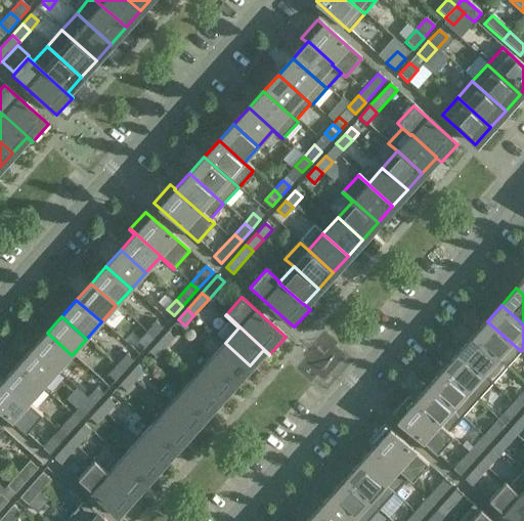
[(521,351),(487,321),(472,338),(506,368),(521,351)]
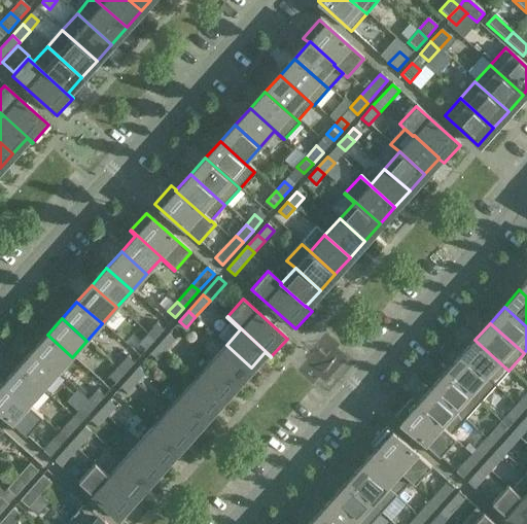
[(154,341),(163,330),(156,324),(147,335),(154,341)]
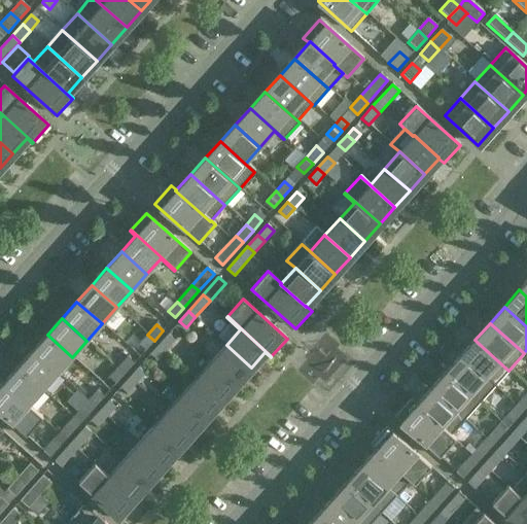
[(72,357),(47,335),(32,351),(57,374),(72,357)]
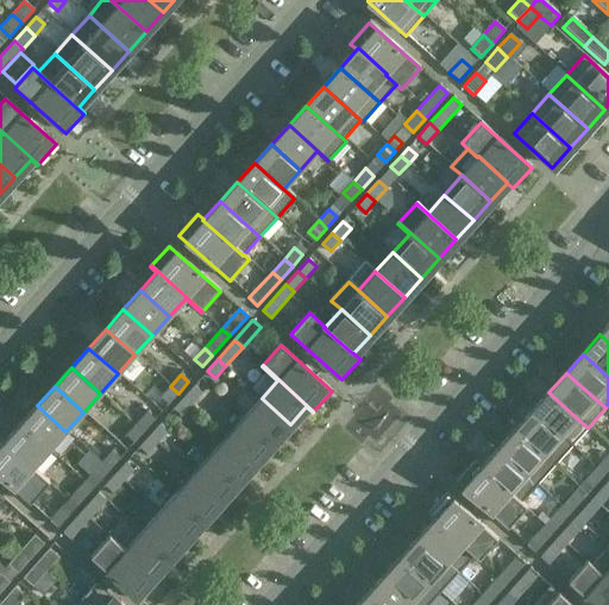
[(168,404),(179,394),(170,386),(159,397),(168,404)]
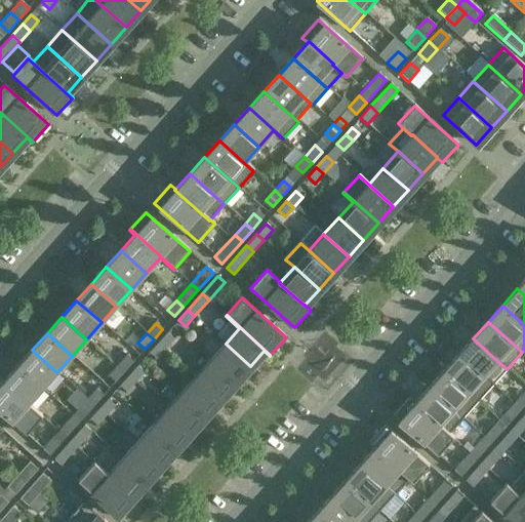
[(165,349),(173,339),(167,333),(158,344),(165,349)]
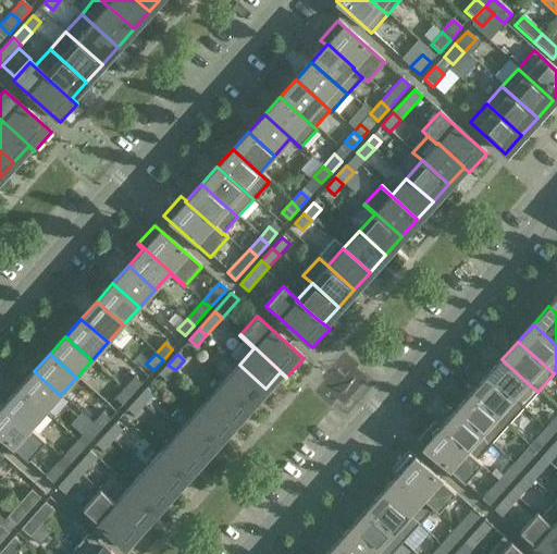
[(537,392),(502,359),(486,377),(522,409),(537,392)]
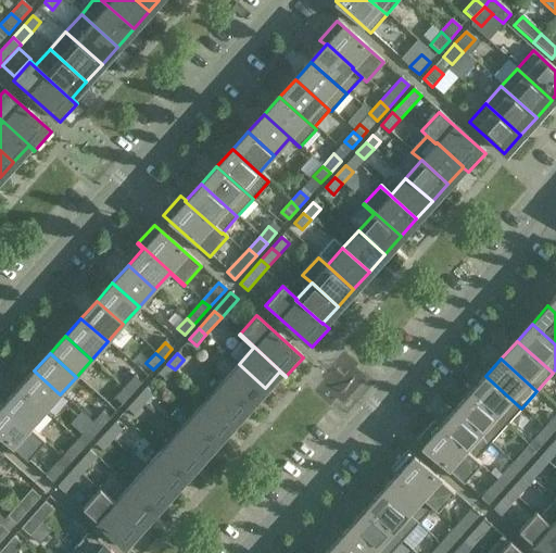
[(165,380),(175,369),(167,364),(158,374),(165,380)]
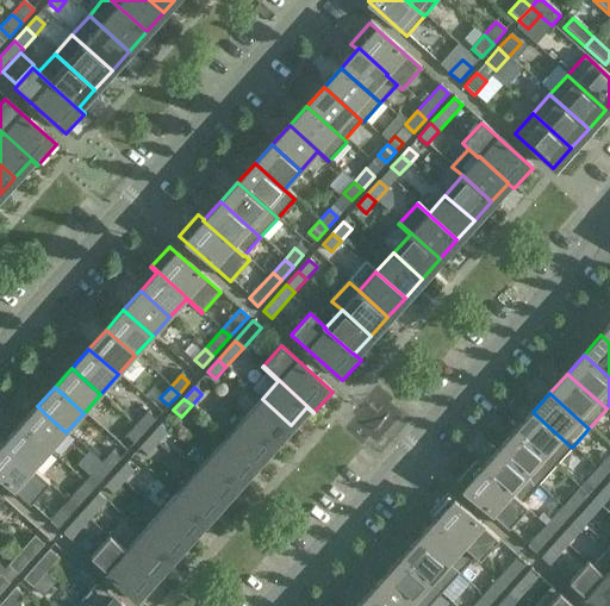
[(291,425),(262,399),(244,418),(273,444),(291,425)]
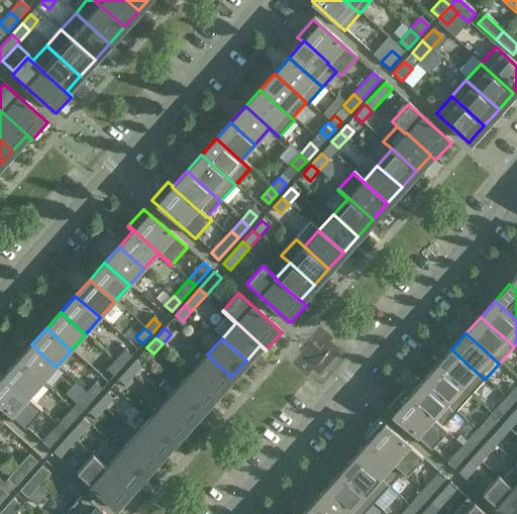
[(56,367),(31,344),(17,361),(41,383),(56,367)]
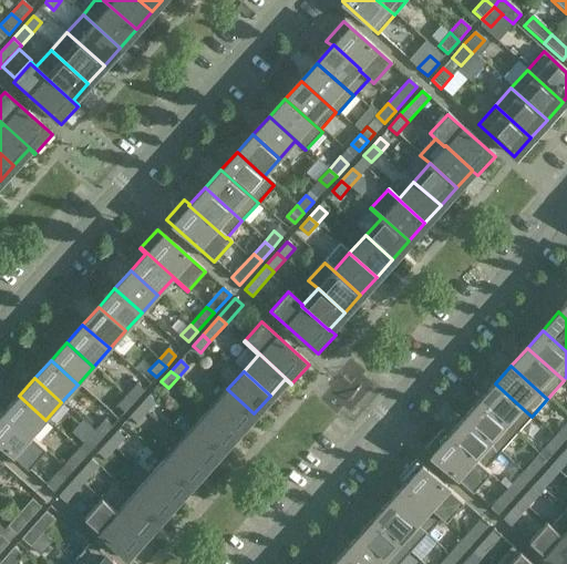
[(532,417),(495,383),(478,401),(516,434),(532,417)]
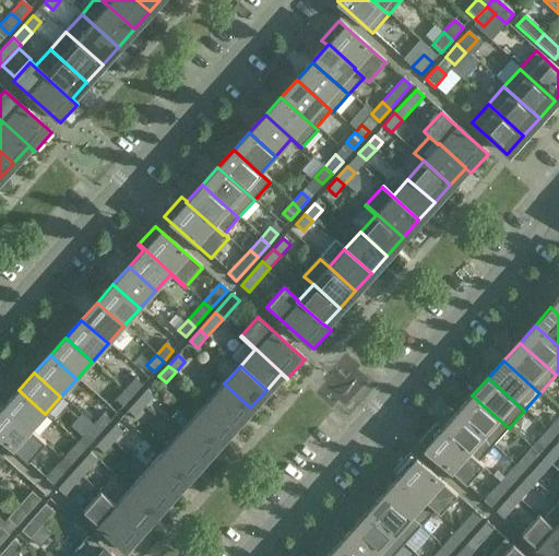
[(132,397),(141,386),(134,379),(125,390),(132,397)]
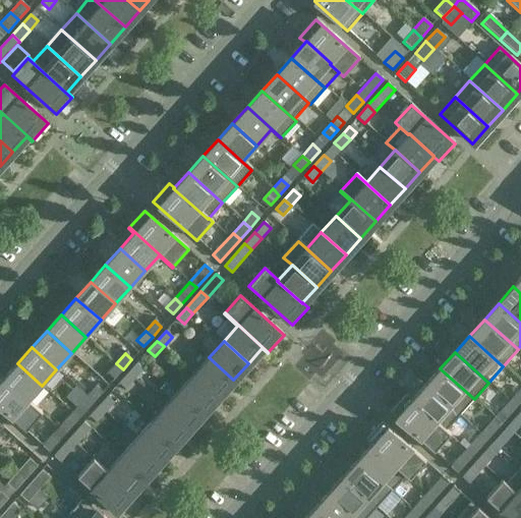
[(233,380),(209,357),(194,375),(219,396),(233,380)]
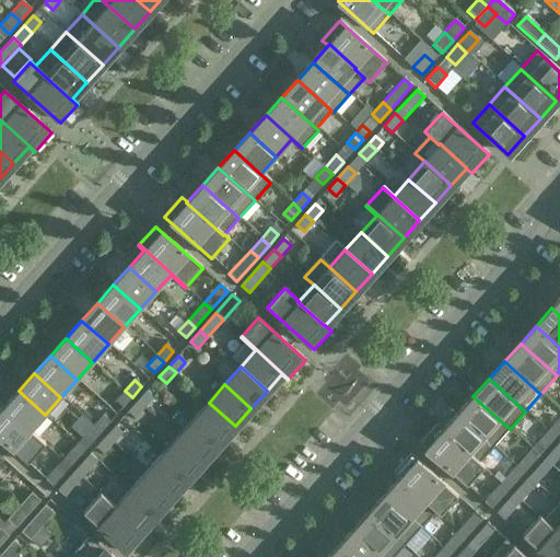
[(45,415),(19,391),(3,407),(0,404),(0,406),(44,445),(45,444),(30,431),(45,415)]
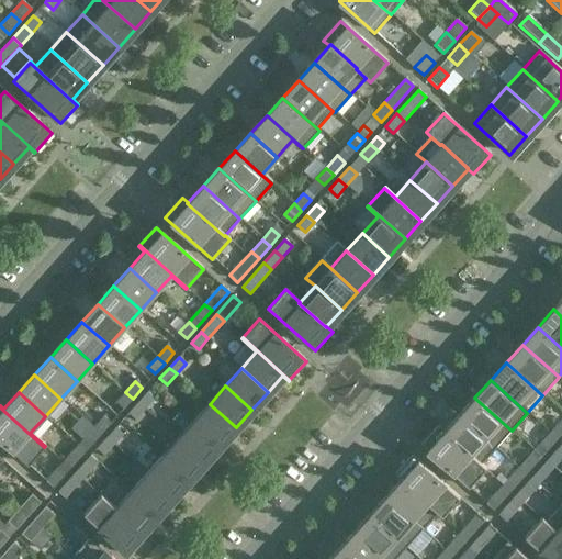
[(123,410),(133,399),(125,392),(115,403),(123,410)]
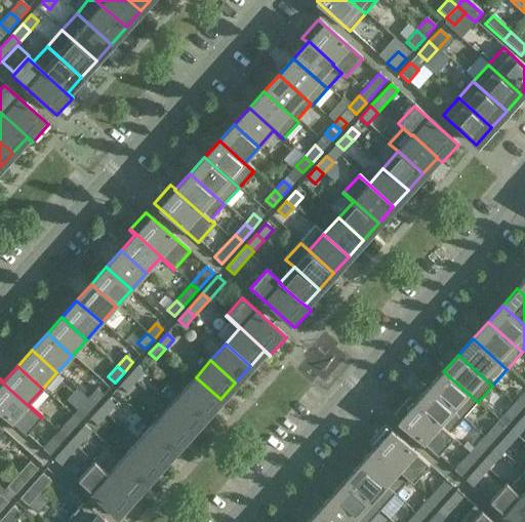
[(135,383),(144,372),(137,366),(128,376),(135,383)]
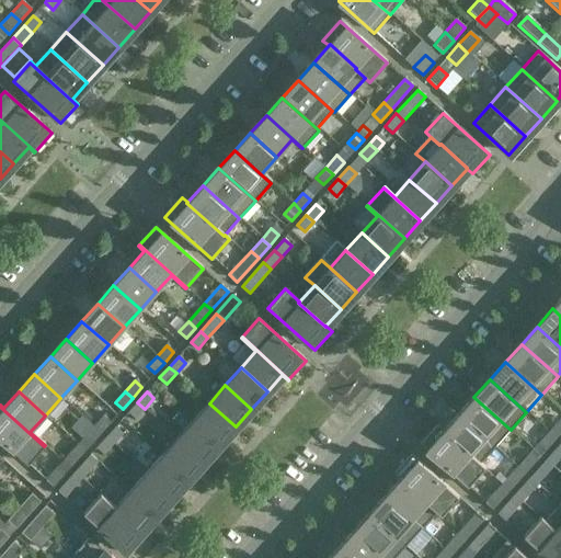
[(511,430),(473,397),(458,414),(494,447),(511,430)]
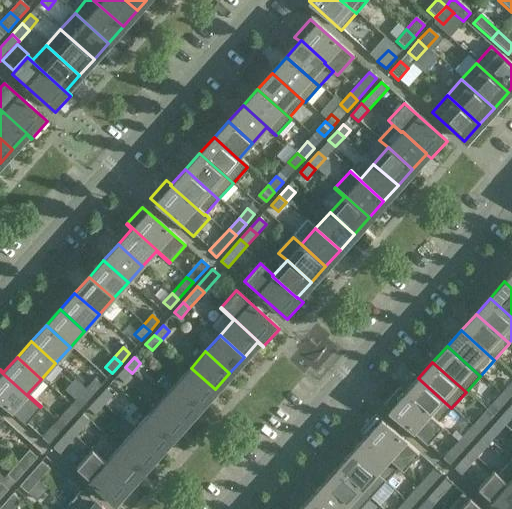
[(123,383),(132,373),(125,367),(116,377),(123,383)]
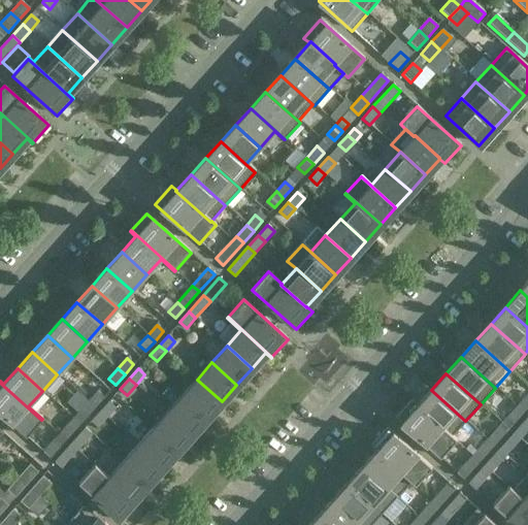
[(222,401),(197,380),(182,396),(206,418),(222,401)]
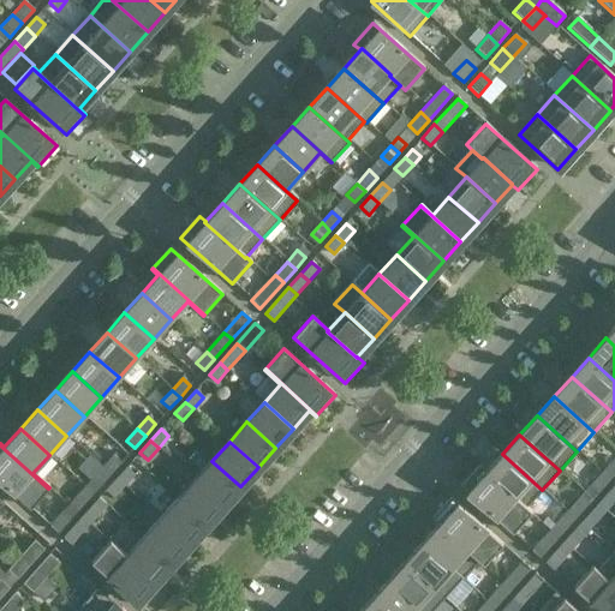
[(48,489),(0,445),(0,481),(30,509),(48,489)]
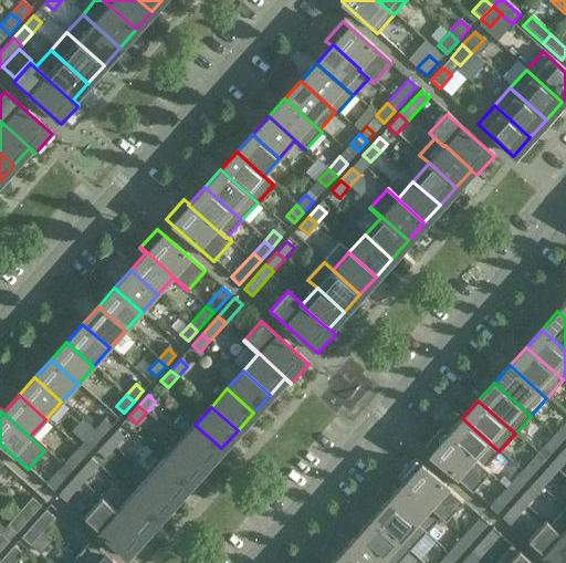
[(499,451),(462,418),(447,435),(446,436),(483,469),(484,468),(499,451)]
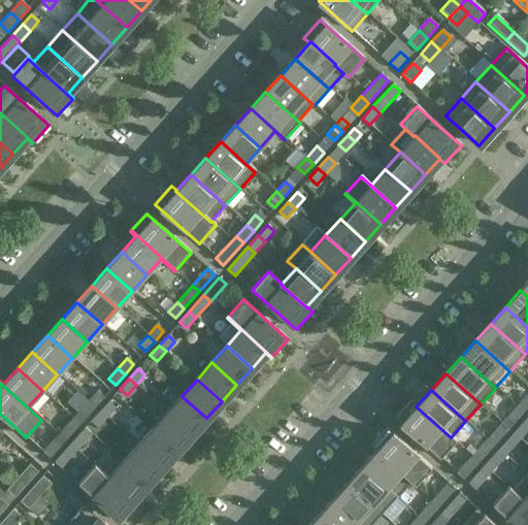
[(95,407),(104,398),(97,392),(88,401),(95,407)]
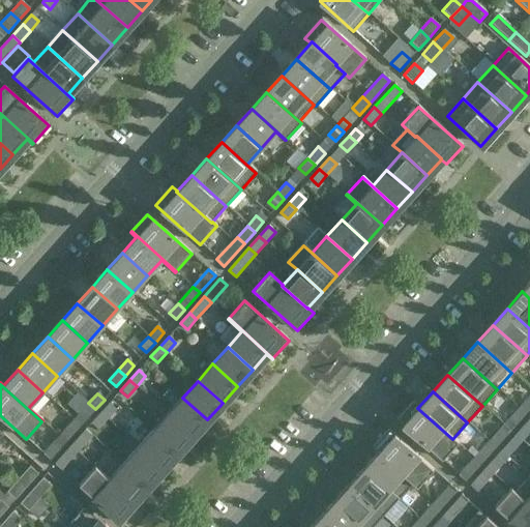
[(207,419),(182,398),(168,414),(193,437),(207,419)]
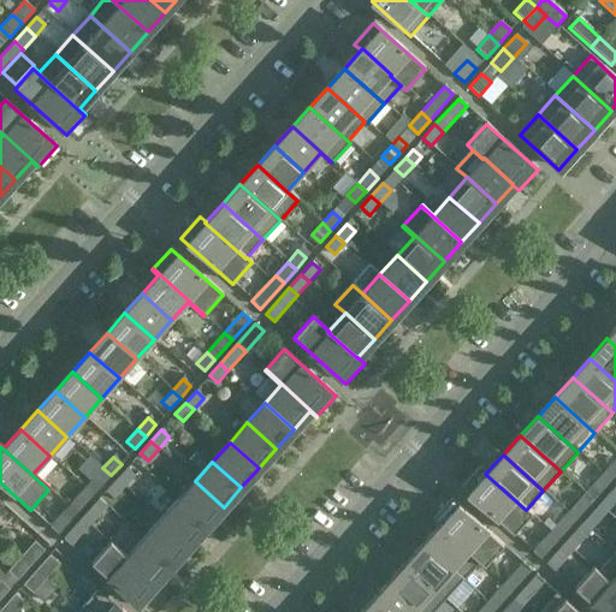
[(610,481),(615,474),(615,464),(612,462),(603,474),(610,481)]
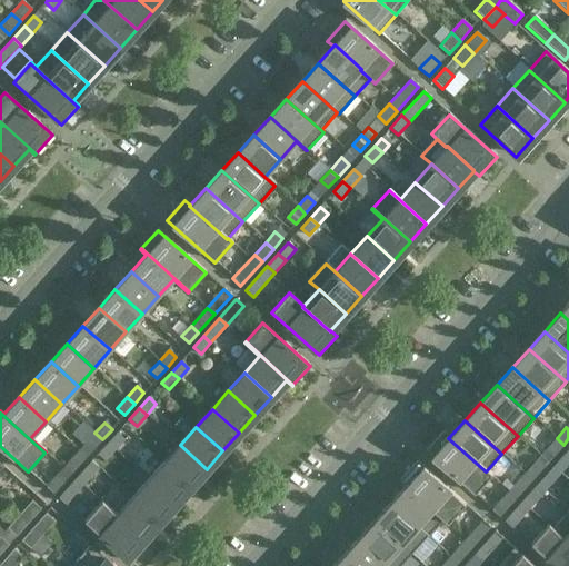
[(443,432),(426,452),(473,494),(491,475),(487,470),(486,472),(448,438),(449,437),(443,432)]
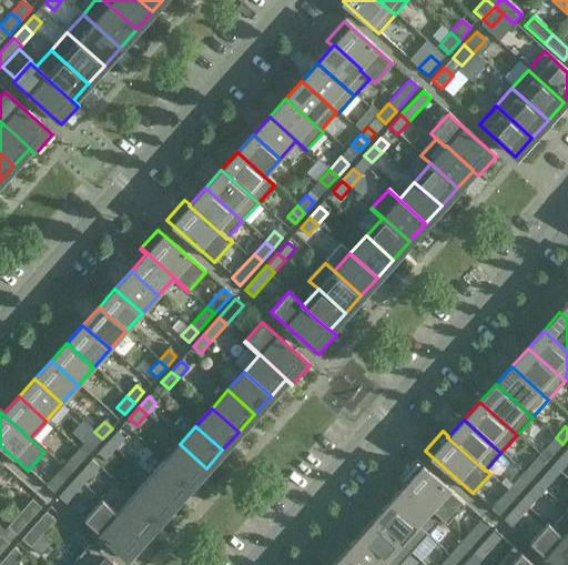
[(92,450),(102,439),(94,432),(85,443),(92,450)]
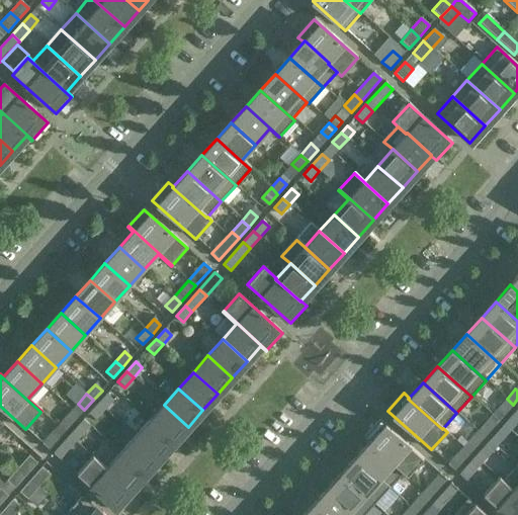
[(104,410),(113,400),(106,395),(97,404),(104,410)]
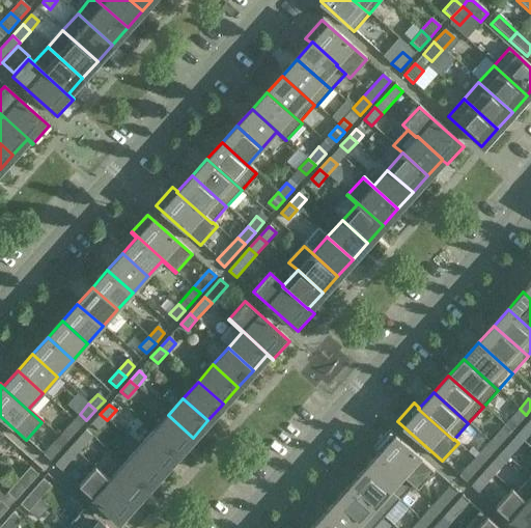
[(515,427),(526,415),(520,409),(508,421),(515,427)]
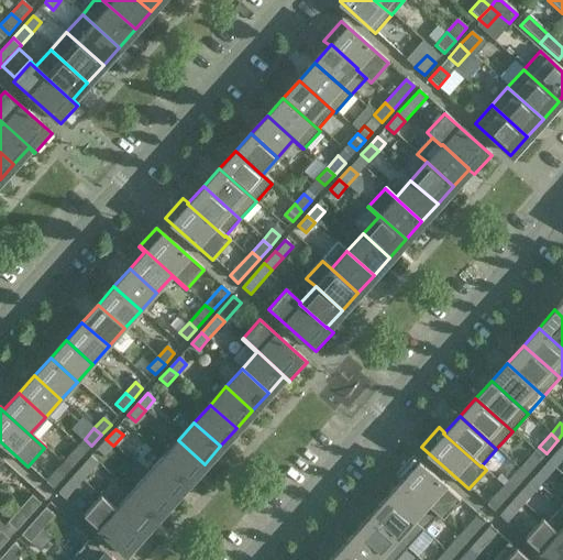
[(103,457),(113,446),(106,439),(97,450),(103,457)]
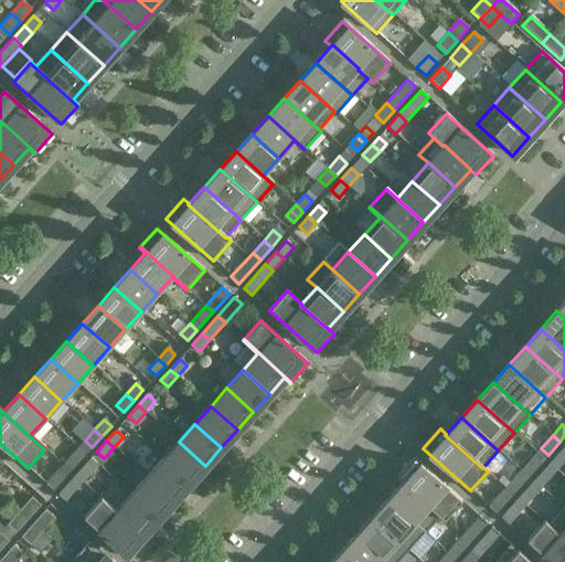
[(205,466),(179,442),(162,459),(189,484),(205,466)]
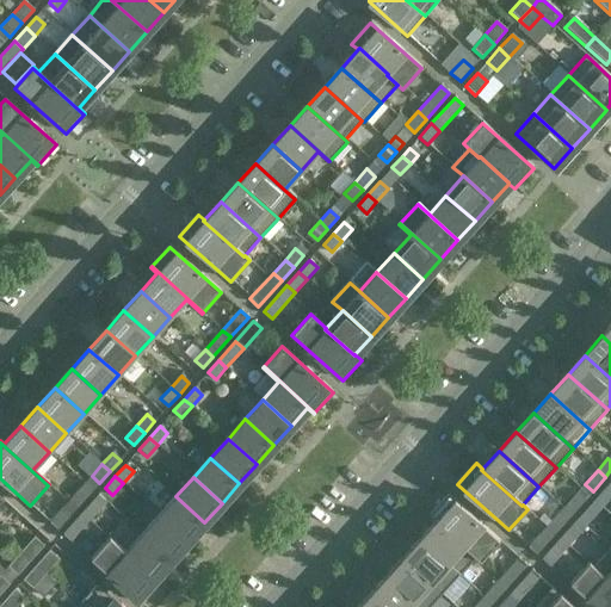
[(606,503),(610,497),(610,482),(599,496),(606,503)]
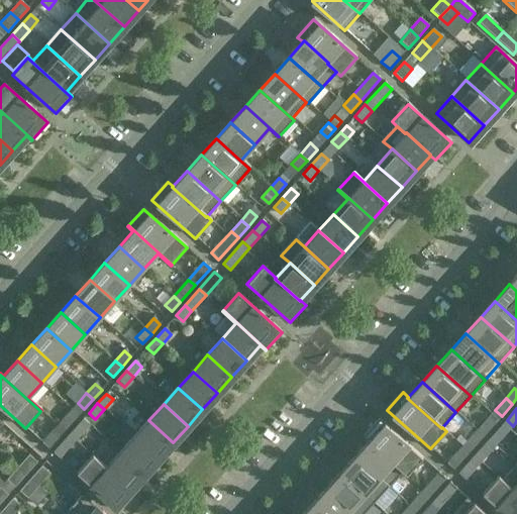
[(64,432),(78,415),(72,409),(57,426),(64,432)]
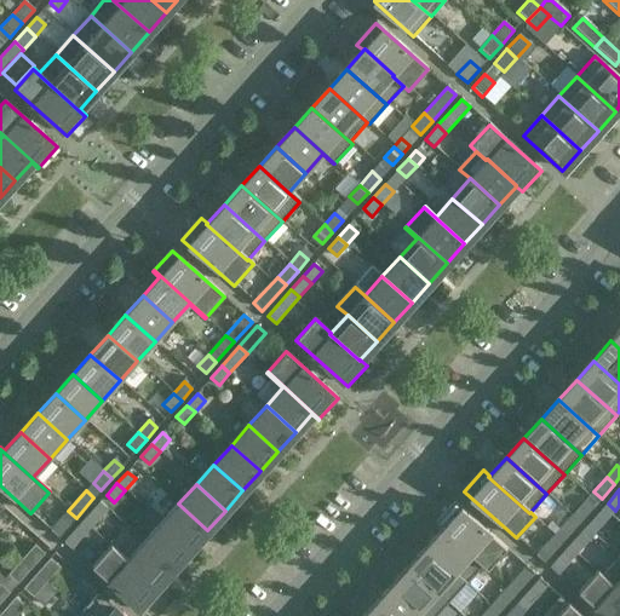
[(90,530),(108,510),(99,502),(81,523),(90,530)]
